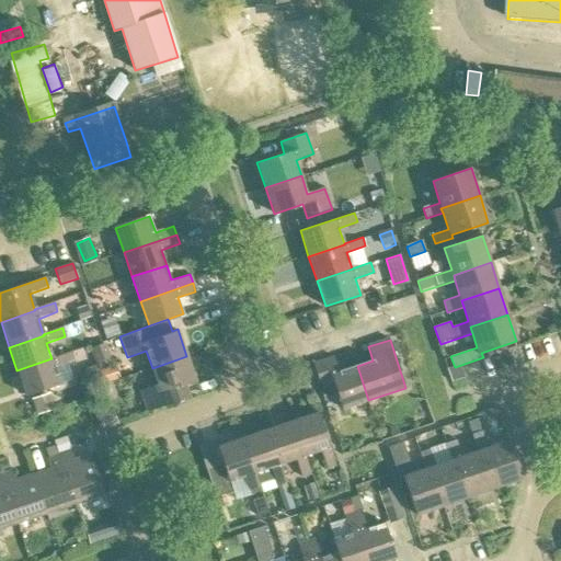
[(52,358),(16,370),(26,398),(61,385),(55,367),(73,362),(70,352),(52,358)]
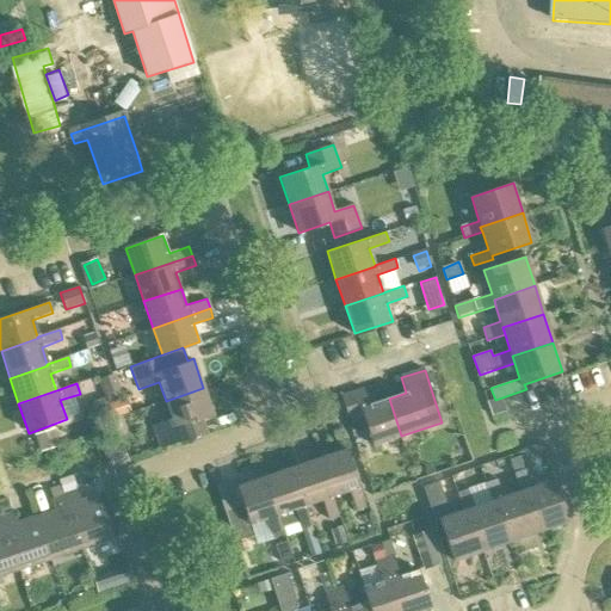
[(203,388),(166,401),(172,418),(150,425),(160,449),(204,433),(199,419),(213,414),(203,388)]
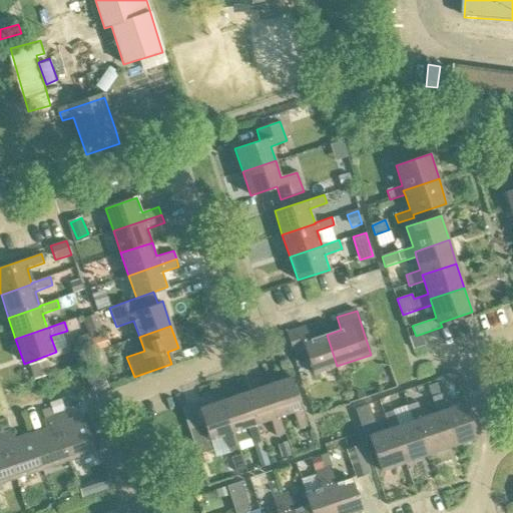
[(337,366),(327,335),(311,340),(307,327),(287,333),(294,355),(307,351),(314,374),(337,366)]
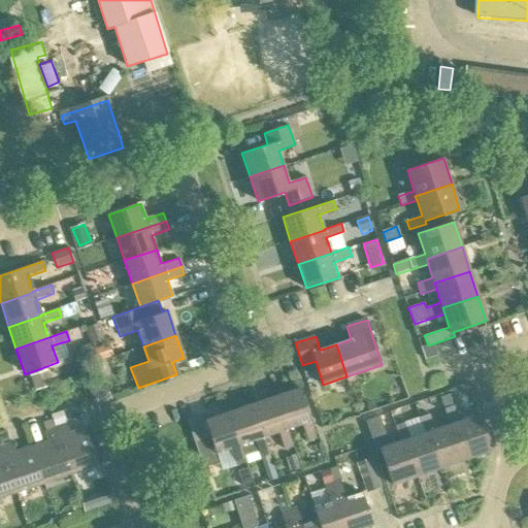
[(50,386),(45,371),(29,376),(34,391),(50,386)]
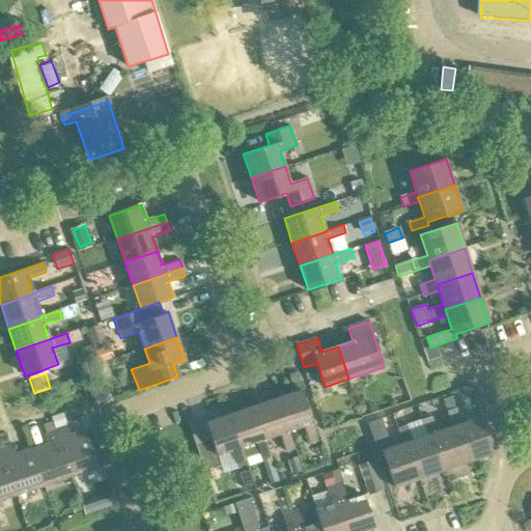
[(90,394),(88,395),(92,406),(93,409),(95,408),(110,403),(106,389),(102,390),(90,394)]
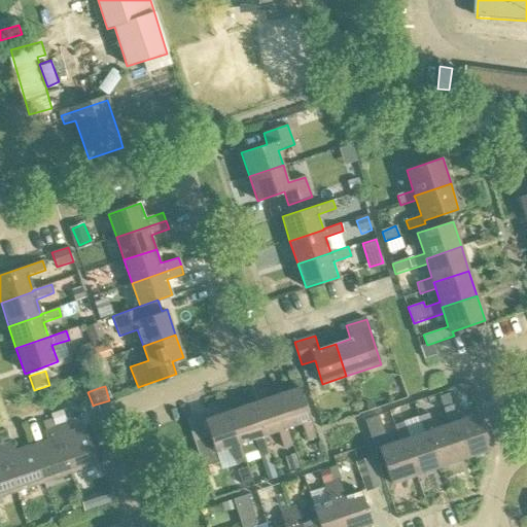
[(285,428),(286,427),(301,422),(307,440),(315,436),(297,387),(274,395),(285,428)]
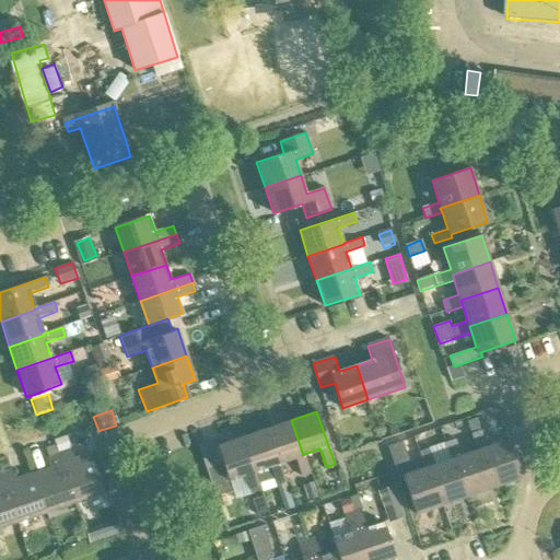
[(480,448),(494,488),(518,479),(508,439),(487,446),(477,419),(467,422),(477,450),(480,448)]
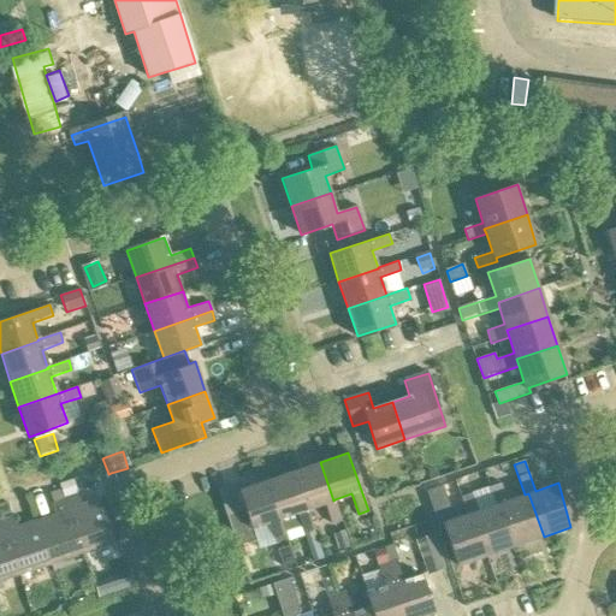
[(342,520),(335,499),(333,501),(320,462),(292,472),(306,509),(307,509),(324,503),(331,523),(342,520)]
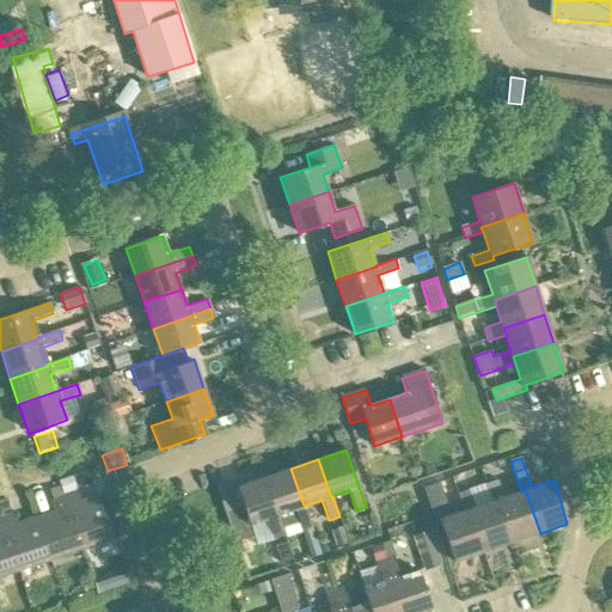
[(311,526),(305,506),(304,506),(291,469),(264,477),(277,515),(277,514),(294,509),(301,528),(311,526)]
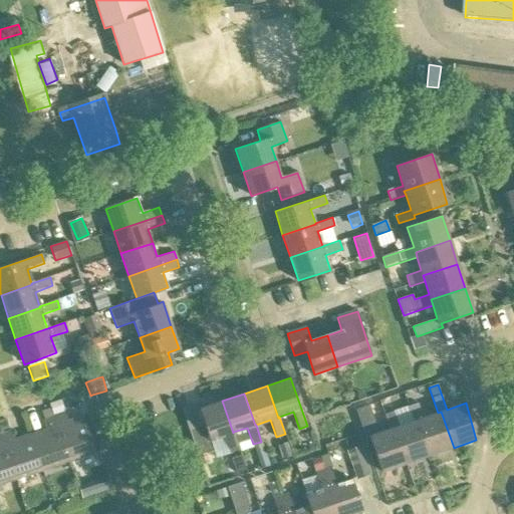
[(430,456),(454,448),(441,412),(438,413),(423,418),(416,397),(407,400),(409,406),(414,422),(418,421),(430,456)]
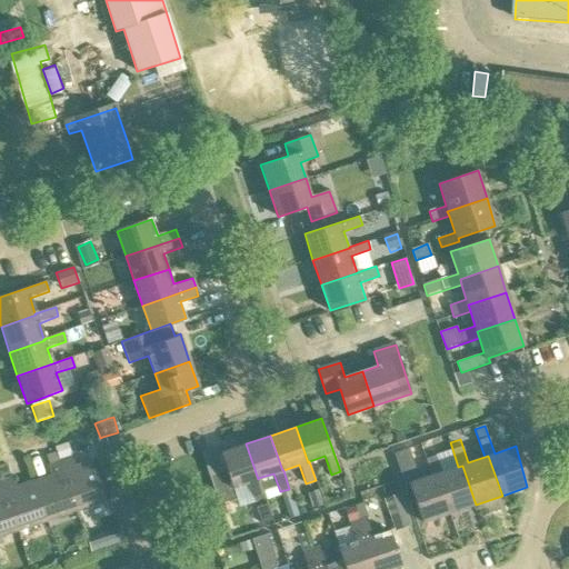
[(421,443),(432,476),(436,475),(450,513),(476,505),(462,466),(458,467),(441,472),(430,440),(421,443)]
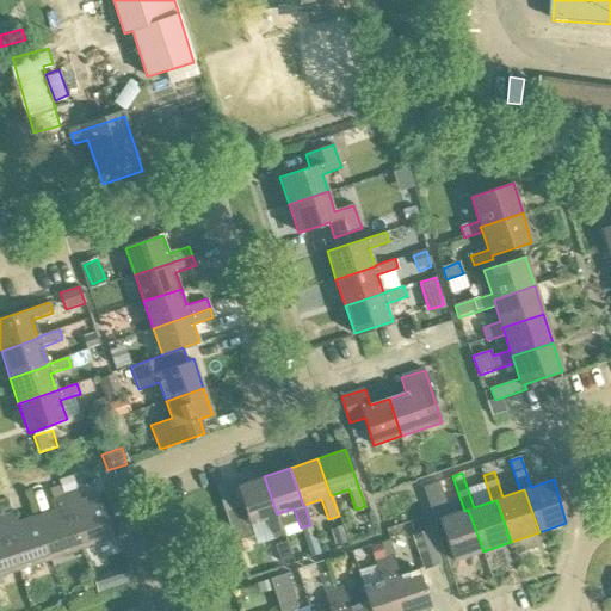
[(277,514),(264,476),(236,486),(242,504),(224,510),(235,541),(253,535),(250,524),(267,518),(273,537),(284,534),(277,513),(277,514)]
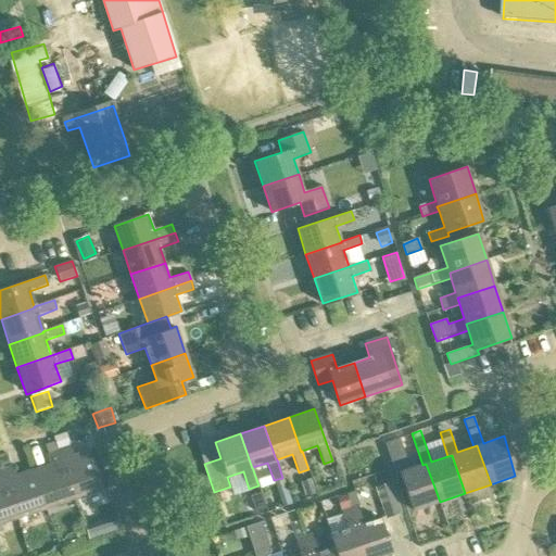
[(413,512),(440,502),(426,464),(422,465),(405,470),(402,460),(406,459),(400,439),(386,444),(396,476),(400,475),(413,512)]
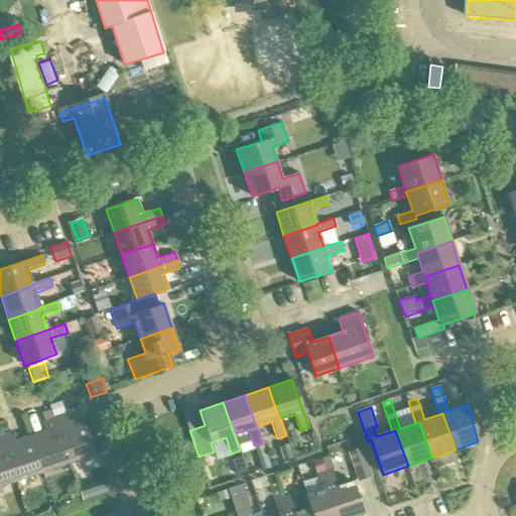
[(54,419),(70,465),(96,456),(84,420),(69,425),(66,415),(54,419)]
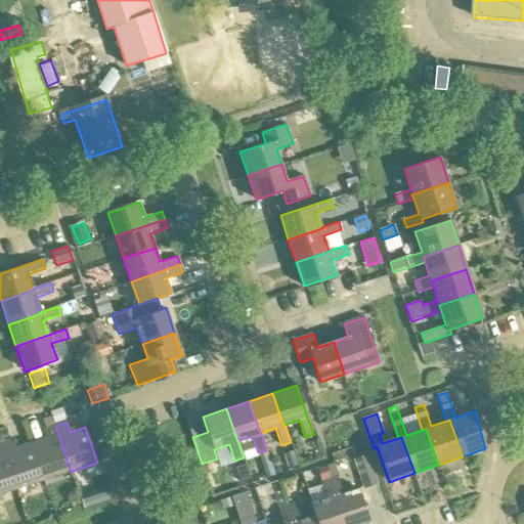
[(44,481),(71,472),(55,426),(41,431),(44,438),(31,442),(44,481)]
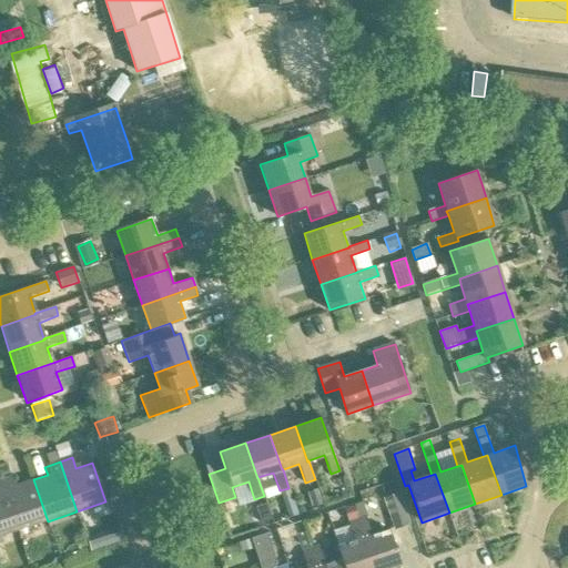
[(48,521),(33,479),(14,485),(11,476),(1,479),(19,531),(48,521)]
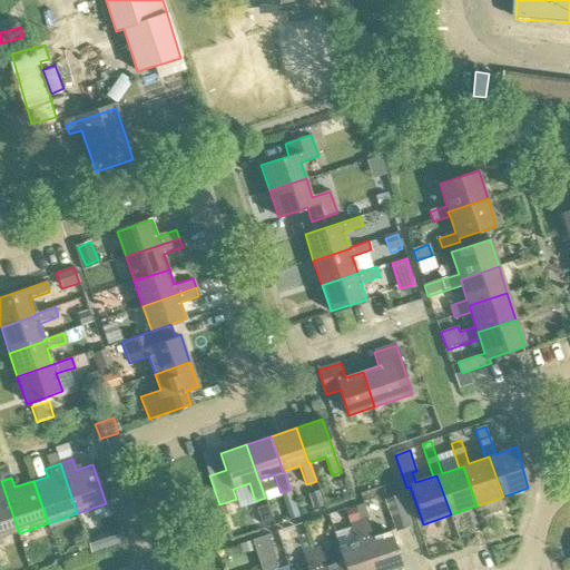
[(0,539),(19,533),(1,481),(0,481),(0,539)]
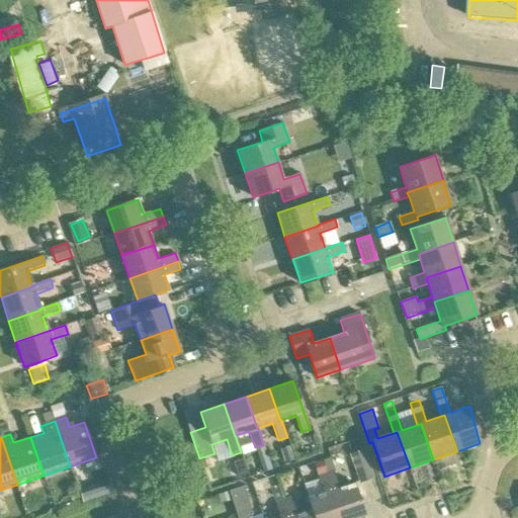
[(289,446),(280,450),(283,460),(293,456),(289,446)]
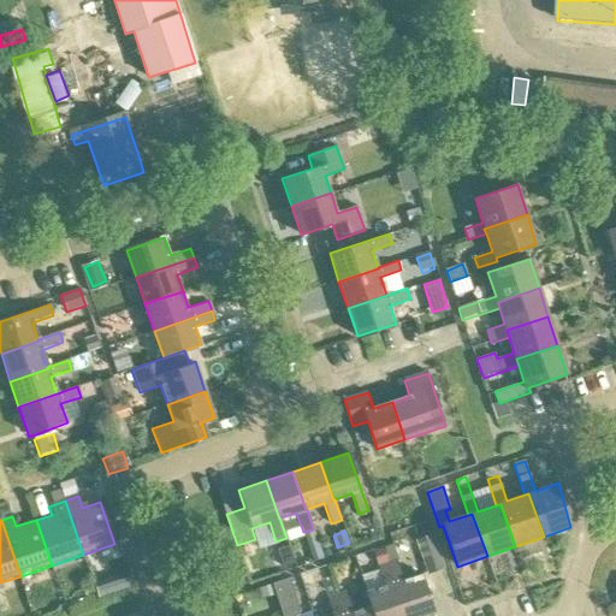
[(444,569),(432,534),(415,540),(427,575),(444,569)]
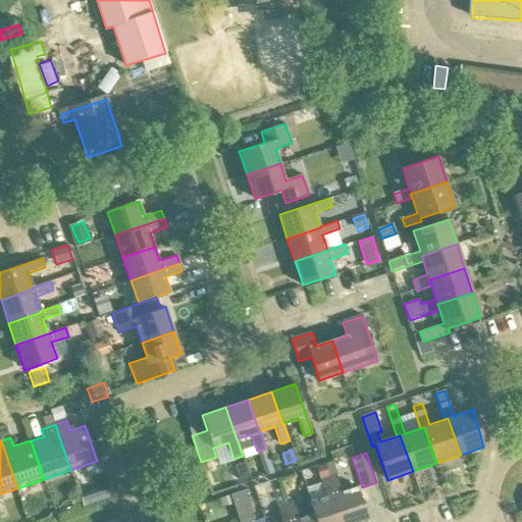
[(248,477),(244,463),(235,466),(239,480),(248,477)]
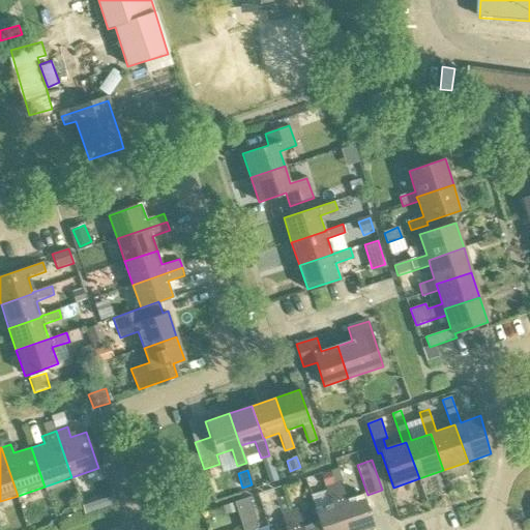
[(325,487),(334,483),(330,471),(321,474),(325,487)]
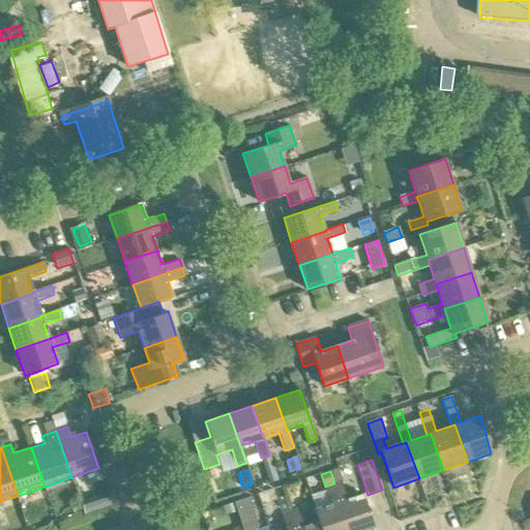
[(342,481),(332,484),(347,529),(367,529),(376,528),(363,493),(347,498),(342,481)]
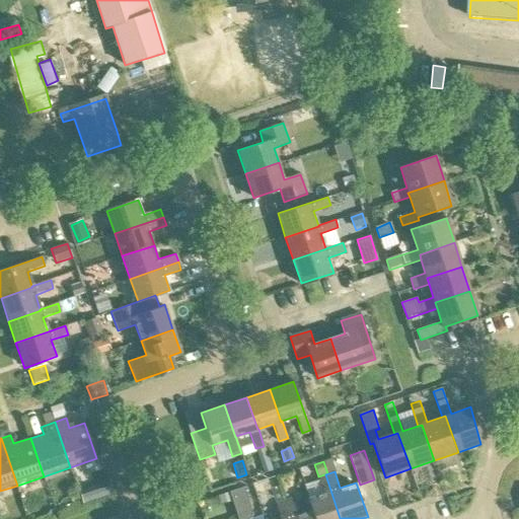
[(313,518),(340,518),(325,474),(318,476),(320,484),(304,489),(311,510),(313,518)]
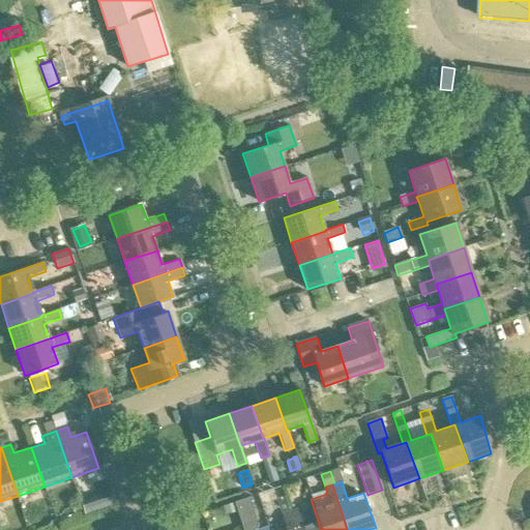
[(115,505),(111,491),(80,501),(84,516),(115,505)]
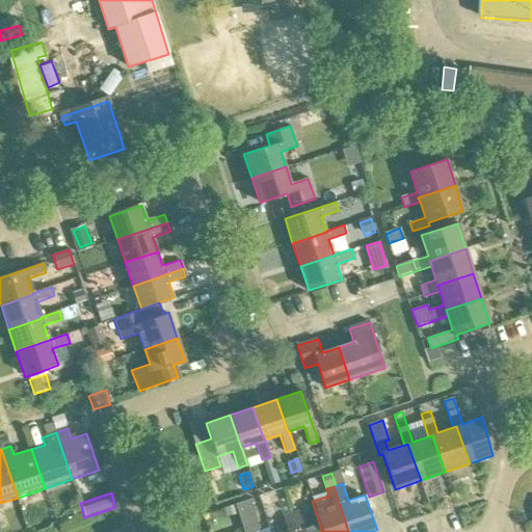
[(253,531),(256,531),(258,526),(249,499),(234,504),(242,529),(242,531),(253,531)]
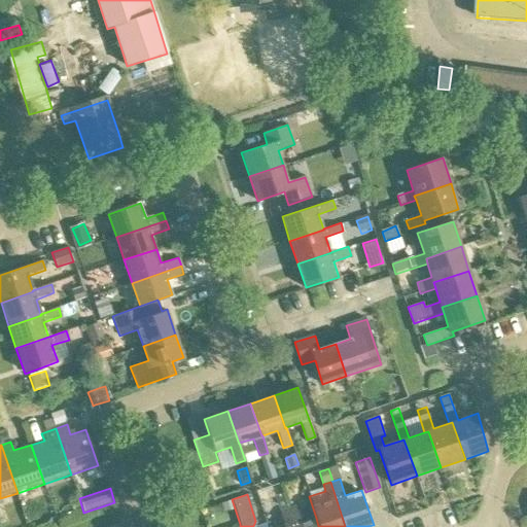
[(318,526),(316,518),(302,523),(295,505),(287,507),(292,526),(318,526)]
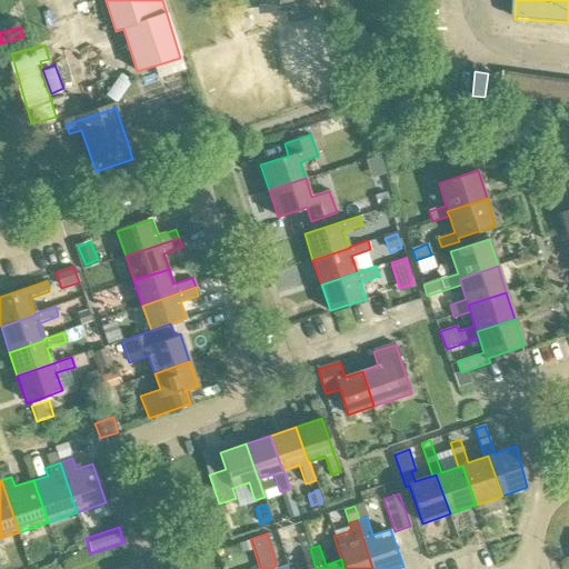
[(316,568),(310,548),(301,551),(306,568),(316,568)]
